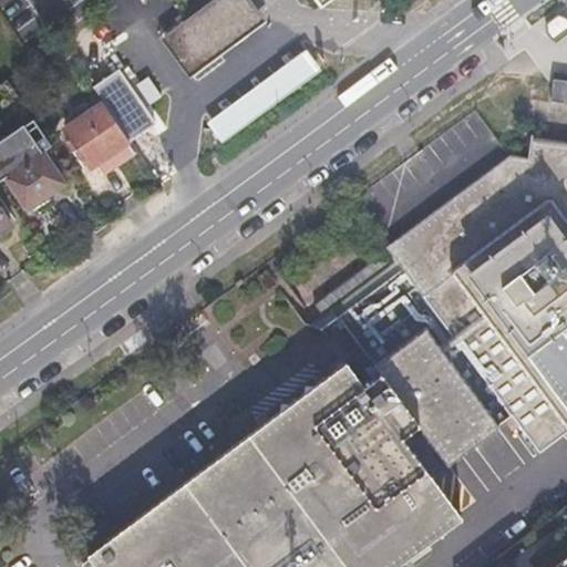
[(193,68),(260,17),(247,0),(209,0),(166,33),(193,68)]
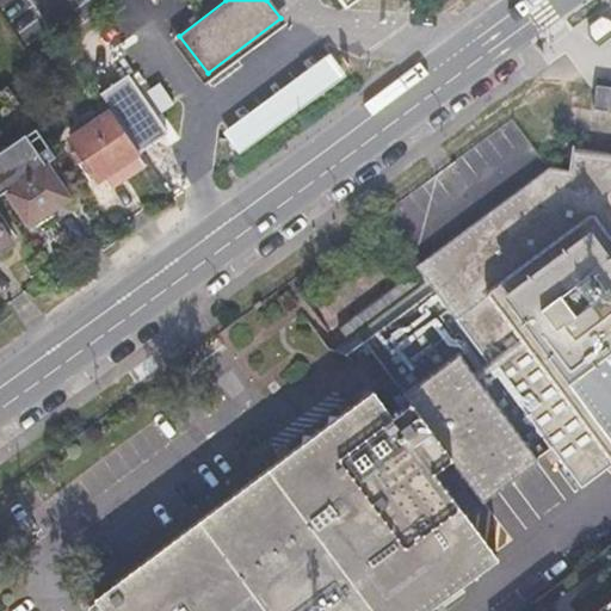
[(264,118),(326,72),(298,35),(236,81),(264,118)]
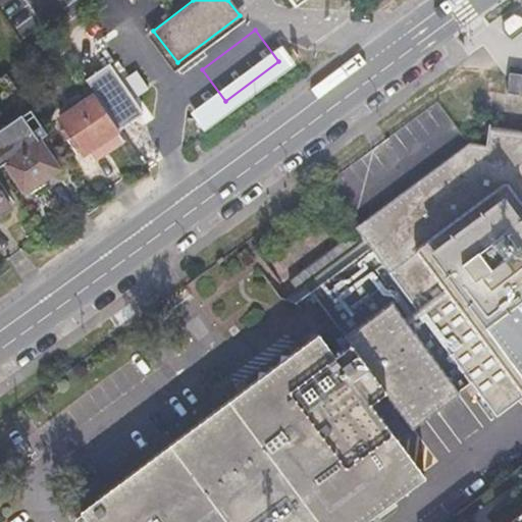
[(121,126),(96,92),(62,115),(75,135),(87,151),(89,149),(93,155),(106,145),(103,140),(121,126)]
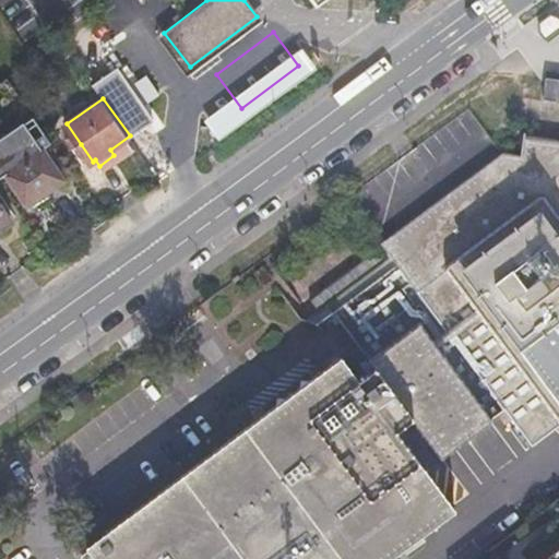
[(74,147),(81,144),(67,123),(61,127),(74,147)]
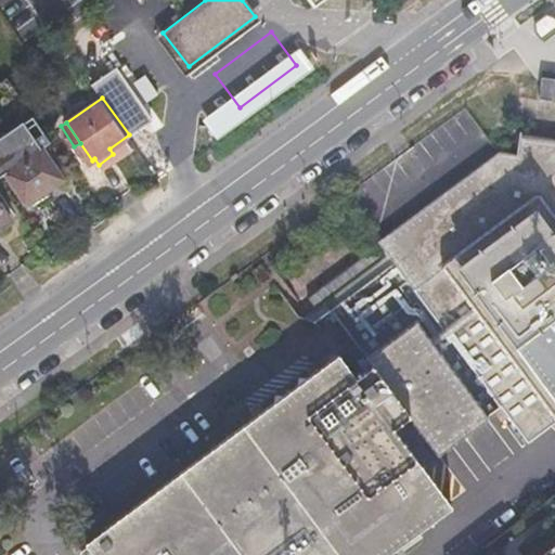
[(84,542),(92,554),(390,554),(453,508),(408,448),(423,436),(439,456),(497,412),(503,421),(508,417),(528,443),(554,423),(554,139),(523,134),(517,153),(501,151),(378,242),(387,254),(381,258),(374,248),(309,298),(315,308),(304,319),(315,324),(332,312),(371,366),(357,377),(339,355),(84,542)]
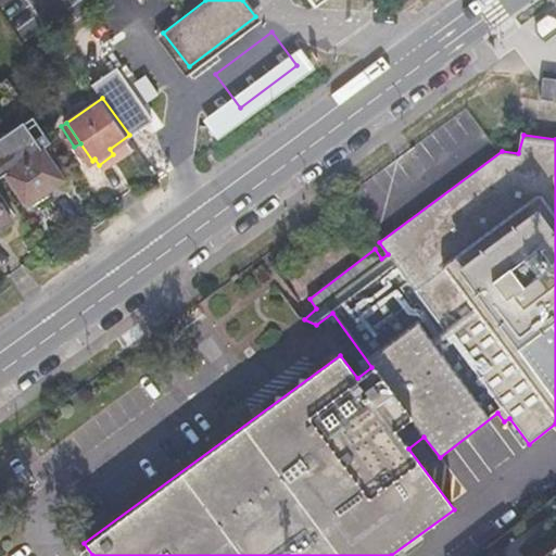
[(30,200),(65,176),(45,147),(10,169),(30,200)]
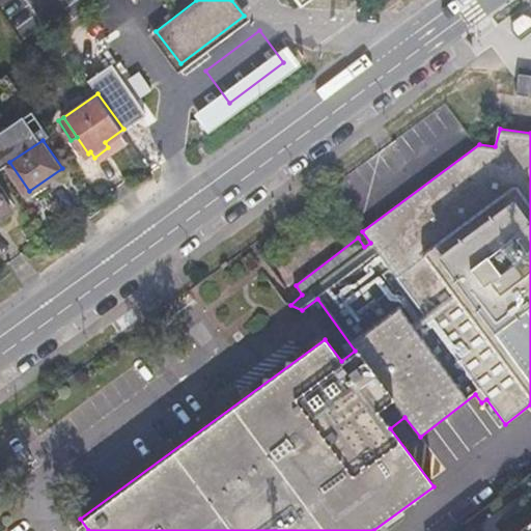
[(0,191),(0,217),(12,208),(0,191)]
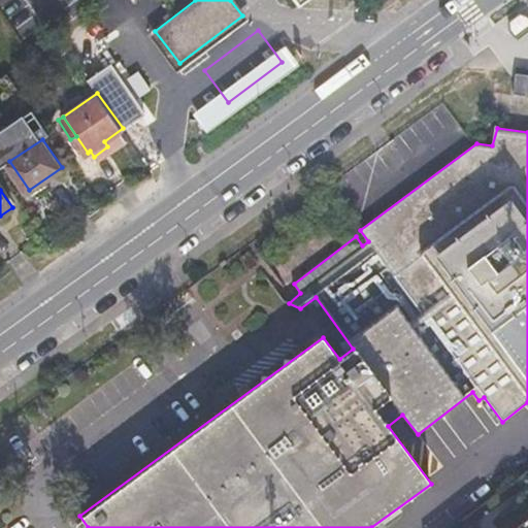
[(527,527),(527,516),(512,527),(527,527)]
